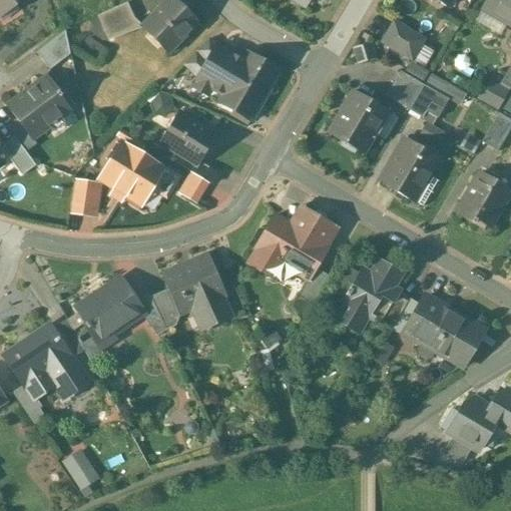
[(0,0),(0,15),(20,0),(0,0)]
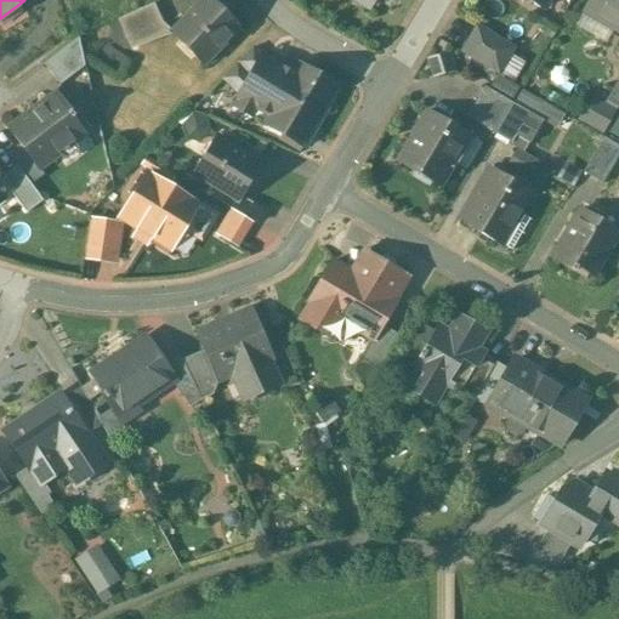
[(202,0),(172,29),(171,32),(172,32),(204,63),(204,62),(205,63),(221,47),(220,46),(240,26),(215,0),(202,0)]
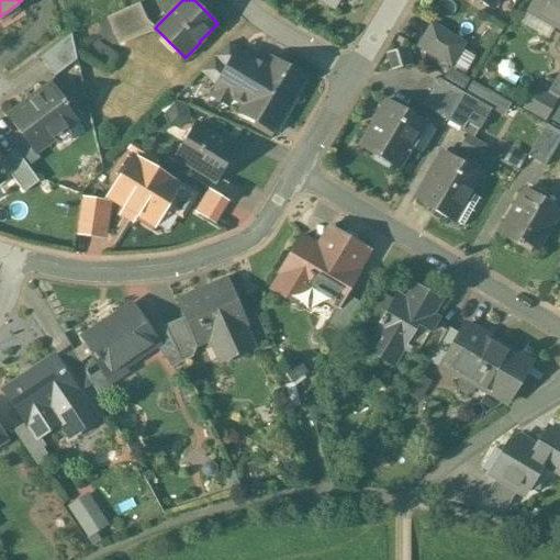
[(533,0),(528,8),(558,24),(559,23),(559,0),(533,0)]
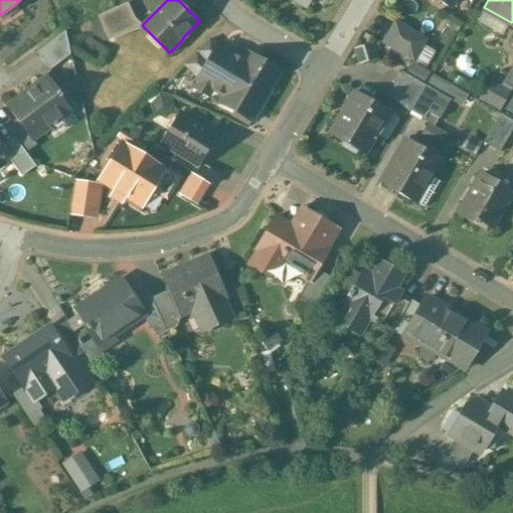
[(128,1),(99,14),(110,38),(143,26),(142,26),(143,24),(135,16),(128,1)]
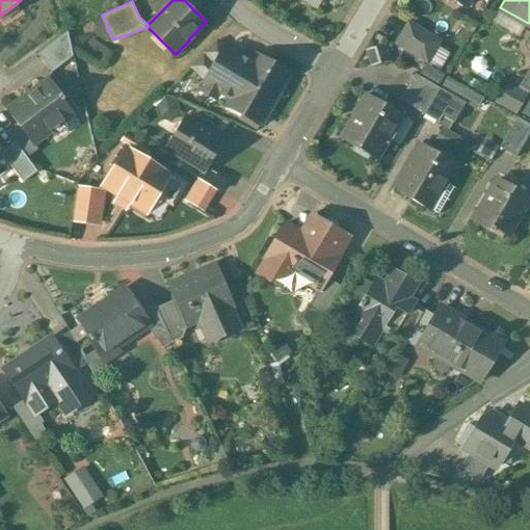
[(440,40),(409,22),(397,44),(427,61),(440,40)]
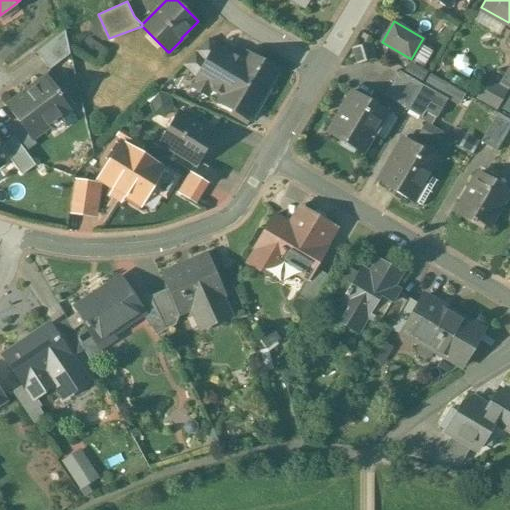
[(66,29),(37,50),(50,68),(71,53),(66,29)]
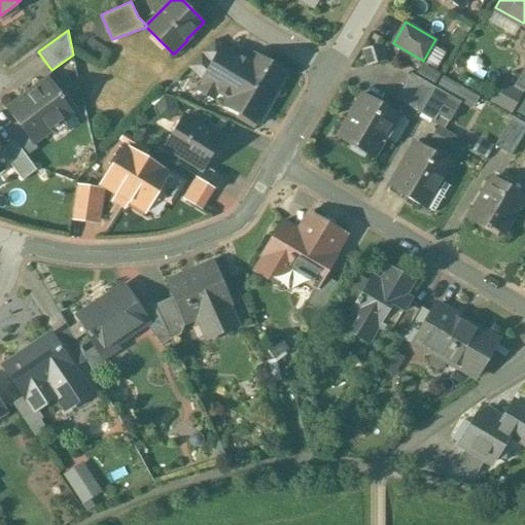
[(215,39),(189,65),(203,77),(215,58),(216,59),(223,47),(215,39)]
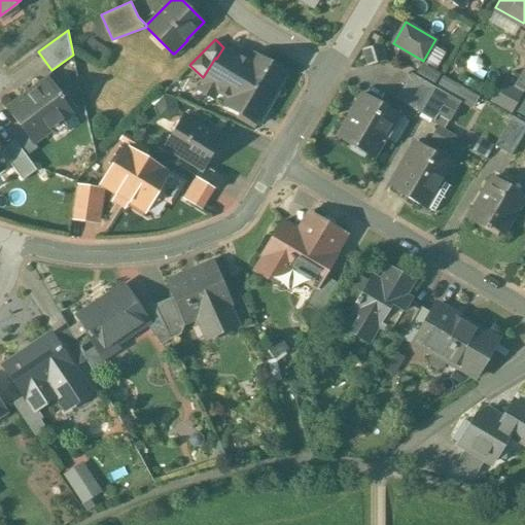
[(364,47),(371,62),(388,54),(381,39),(364,47)]
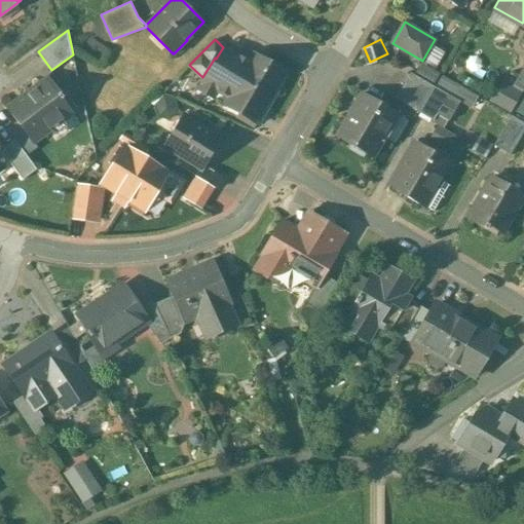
[(250,61),(224,46),(223,47),(216,59),(215,58),(202,77),(201,78),(201,79),(202,80),(200,84),(217,94),(219,89),(229,96),(229,95),(232,90),(250,61)]
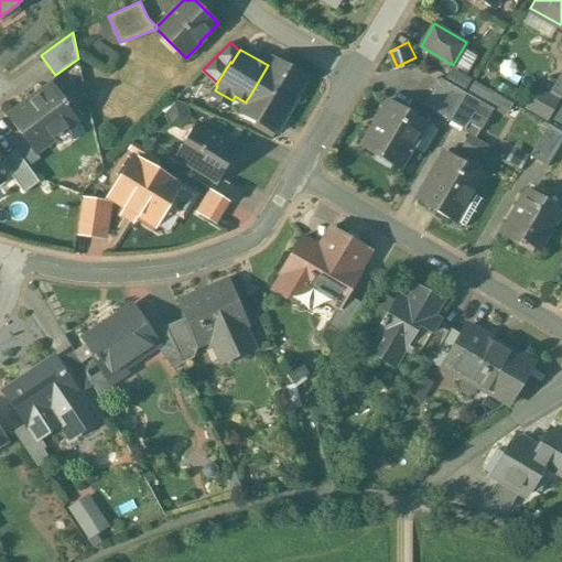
[(306,78),(272,57),(268,65),(249,97),(284,119),(285,119),(299,96),(296,95),(306,78)]
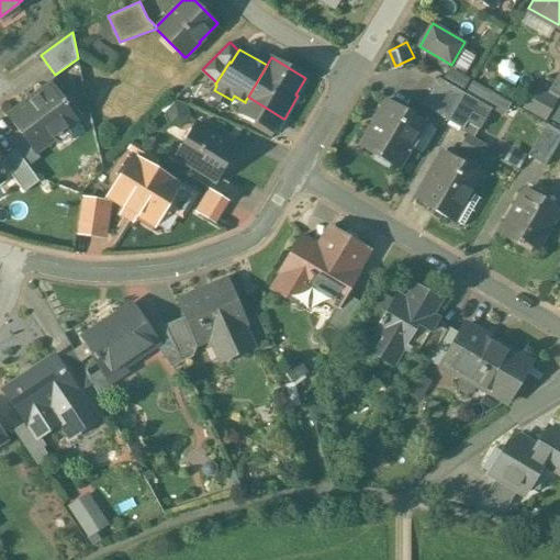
[(559,70),(549,89),(559,96),(559,70)]
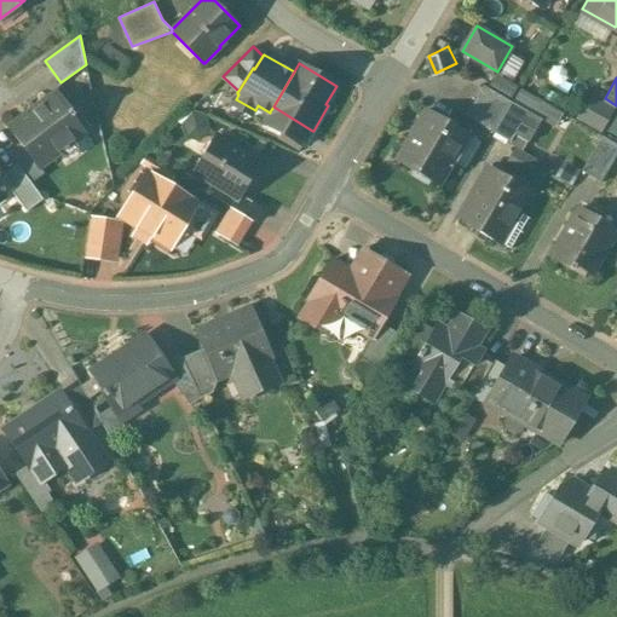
[(511,101),(484,85),(466,114),(494,130),(511,101)]
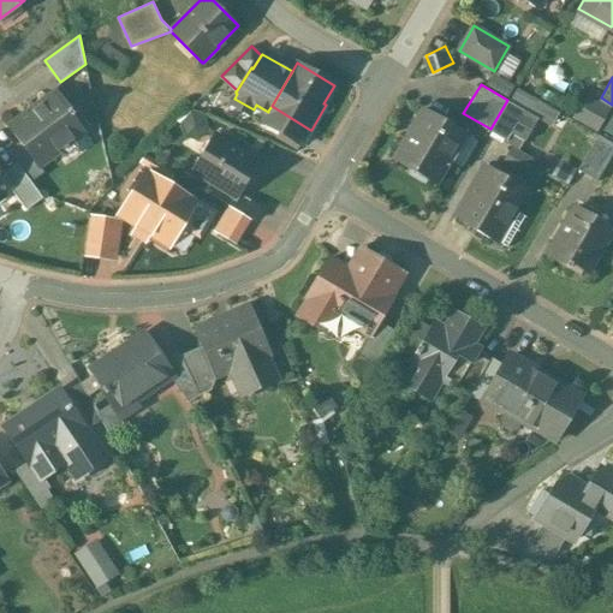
[(42,101),(21,117),(21,118),(10,126),(39,165),(60,148),(58,144),(81,128),(83,131),(85,130),(73,113),(75,113),(58,90),(42,102),(42,101)]
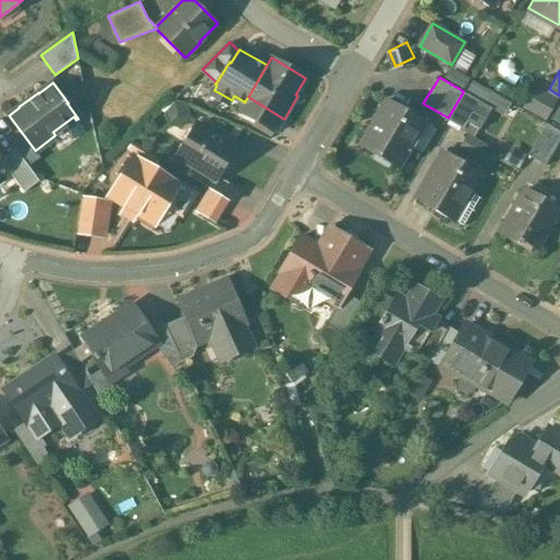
[(480,100),(463,91),(448,118),(463,127),(468,121),(480,100)]
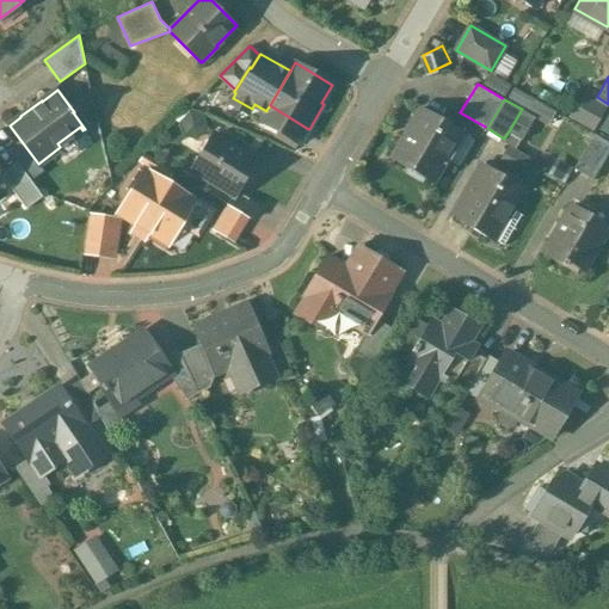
[(308,129),(270,105),(266,111),(260,121),(301,143),(309,129),(308,129)]
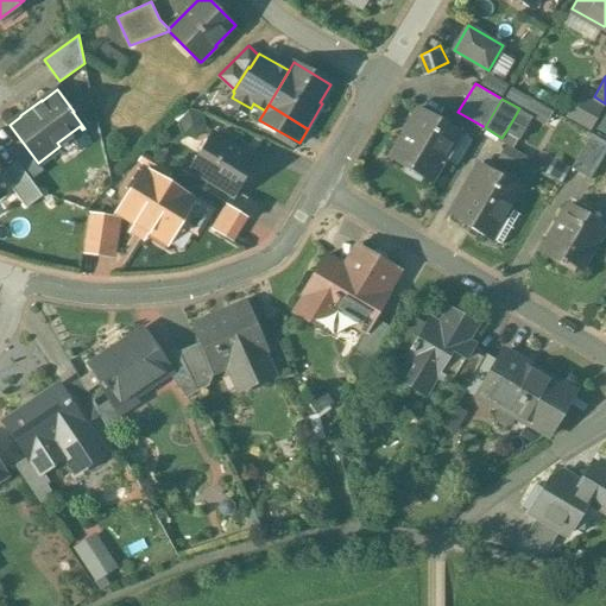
[(460,130),(420,107),(420,108),(403,138),(402,138),(390,157),(430,181),(444,156),(443,156),(458,131),(459,132),(460,130)]
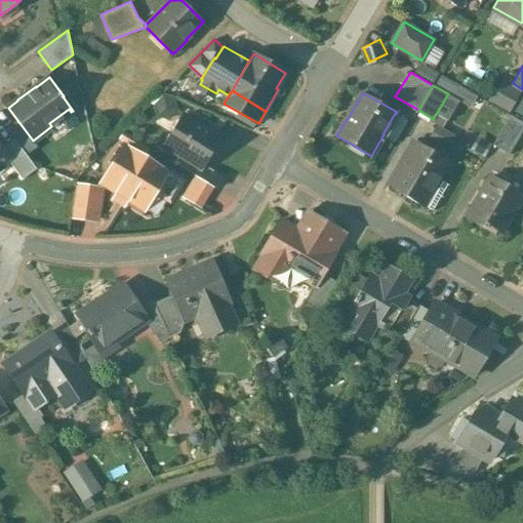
[(458,99),(448,93),(437,113),(447,119),(458,99)]
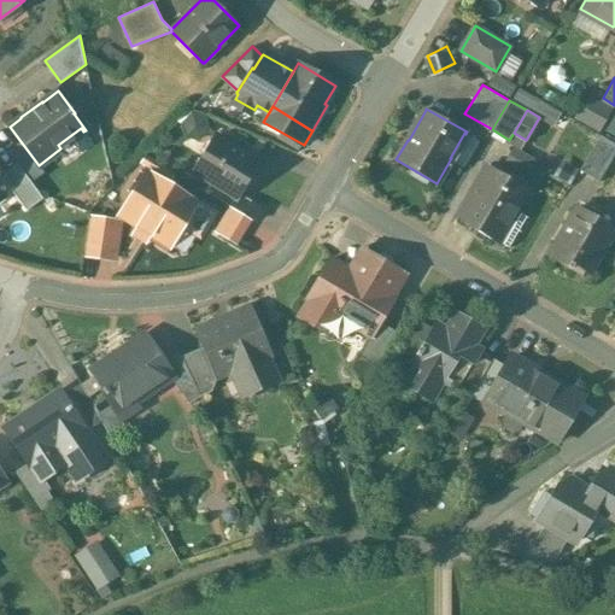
[(614,142),(601,134),(580,169),(599,181),(614,154),(614,142)]
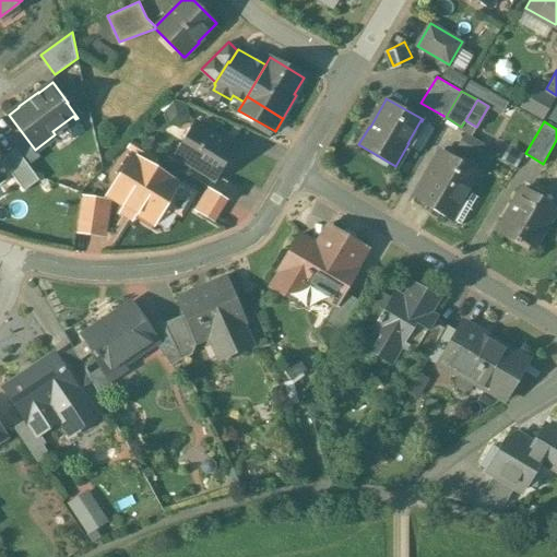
[(234,145),(196,122),(176,154),(213,178),(214,178),(216,174),(234,145)]
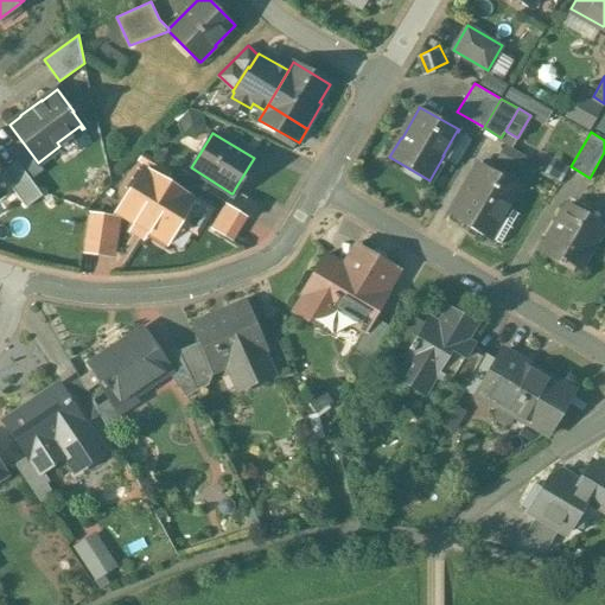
[(521,186),(479,163),(450,214),(490,239),(491,236),(509,207),(521,186)]
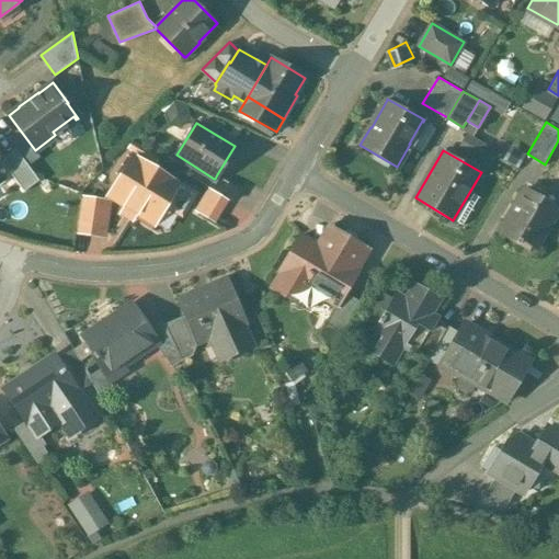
[(0,155),(0,175),(10,169),(0,155)]
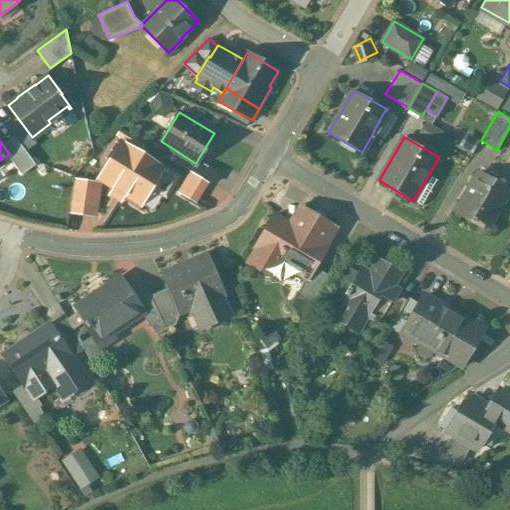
[(122,143),(101,177),(141,201),(162,167),(122,143)]
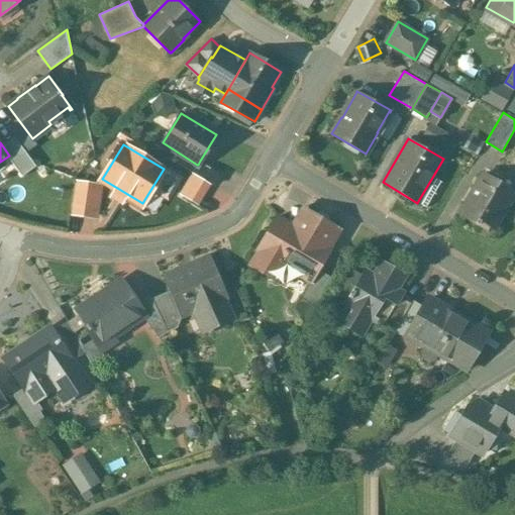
[(220,173),(200,161),(198,165),(197,165),(193,172),(213,185),(220,173)]
